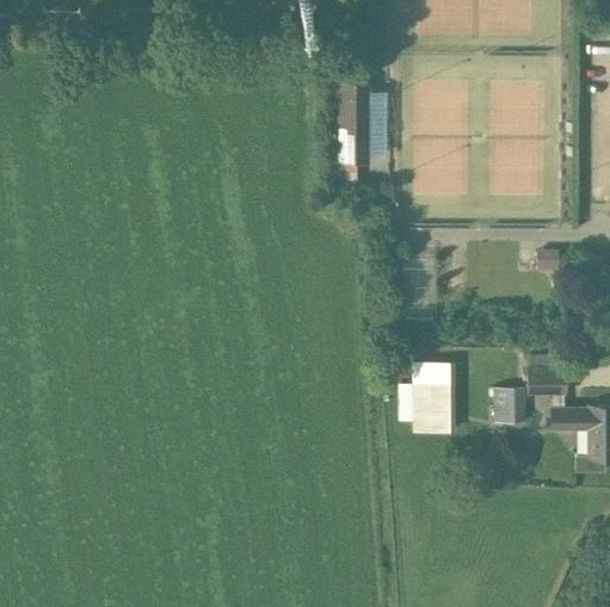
[(338,85),(338,112),(337,163),(359,163),(359,156),(374,142),(373,118),(369,113),(370,85),(338,85)]
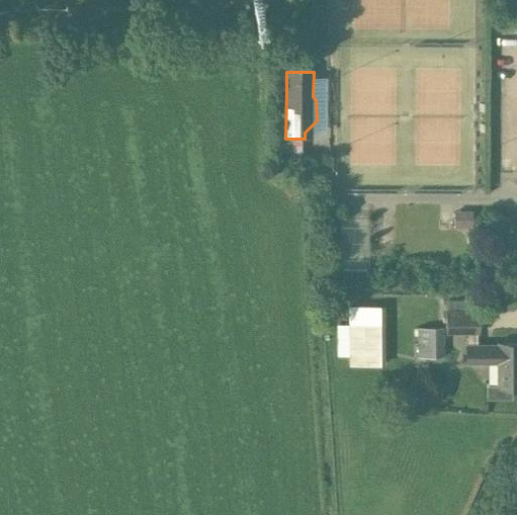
[(303,139),(280,139),(280,159),(303,159),(303,139)]
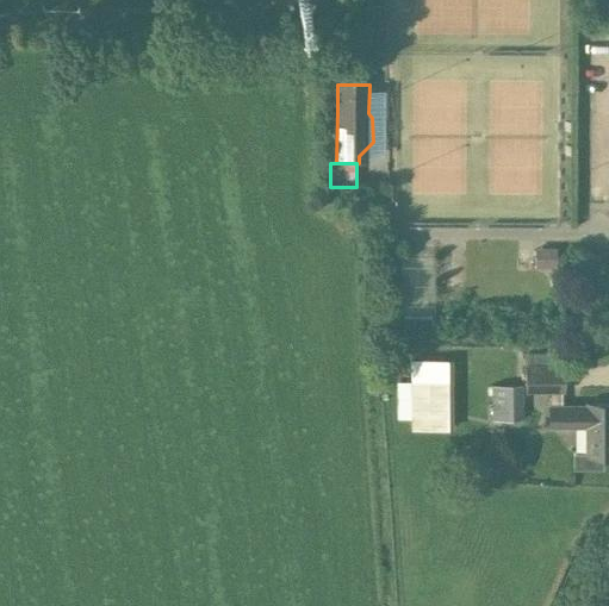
[(559,272),(558,251),(536,251),(538,272),(559,272)]
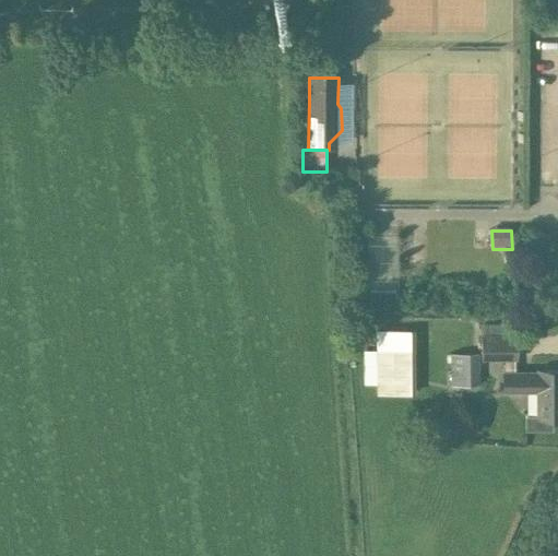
[(517,327),(484,327),(484,338),(482,338),(482,364),(505,364),(505,394),(539,393),(539,418),(526,418),(526,434),(554,434),(554,421),(557,421),(557,373),(538,373),(538,376),(515,376),(515,363),(519,363),(519,336),(517,336),(517,327)]
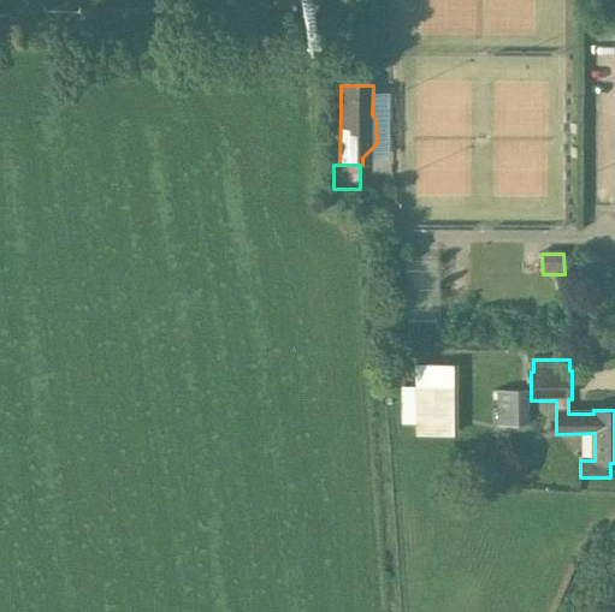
[(459,387),(417,387),(417,390),(402,390),(402,426),(417,426),(417,437),(459,437),(459,387)]
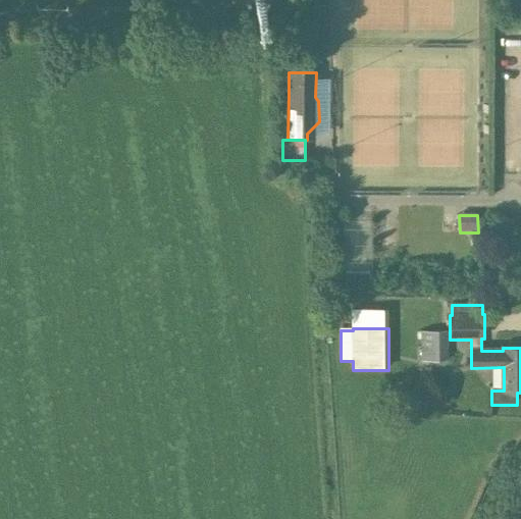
[(449,363),(449,332),(421,332),(421,363),(449,363)]
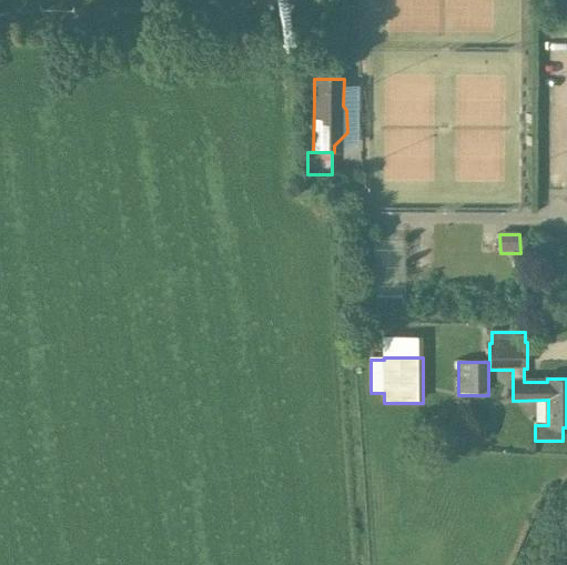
[(481,434),(477,441),(482,447),(489,446),(493,439),(488,433),(481,434)]
